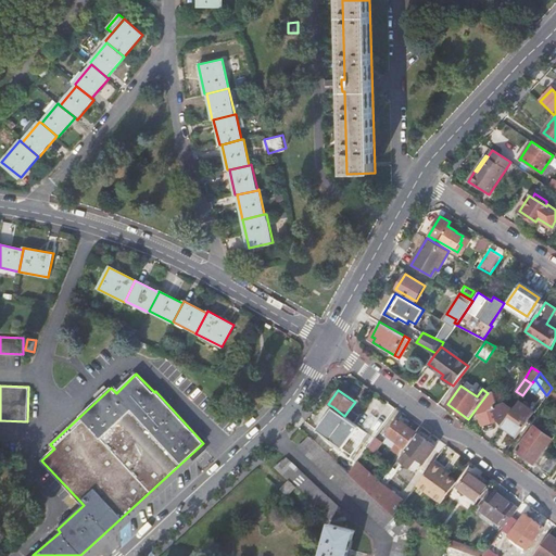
[(498,419),(503,424),(514,409),(505,403),(495,406),(494,403),(496,403),(492,392),(487,394),(477,407),(483,425),(498,419)]
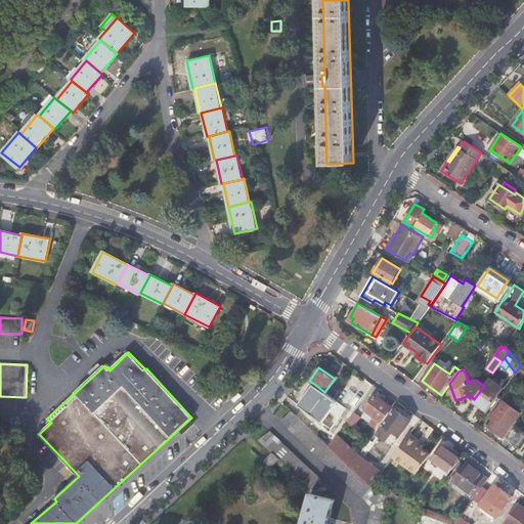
[(504,388),(489,378),(484,386),(474,399),(473,400),(482,407),(484,403),(490,407),(504,388)]
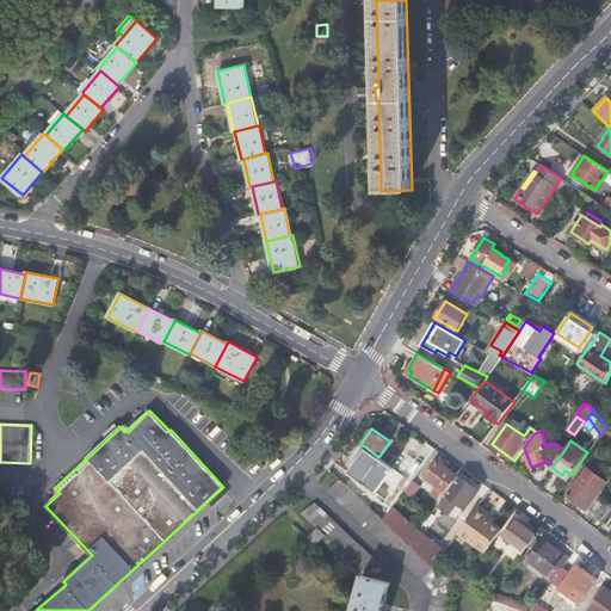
[(388,500),(405,476),(378,457),(366,448),(349,471),(388,500)]
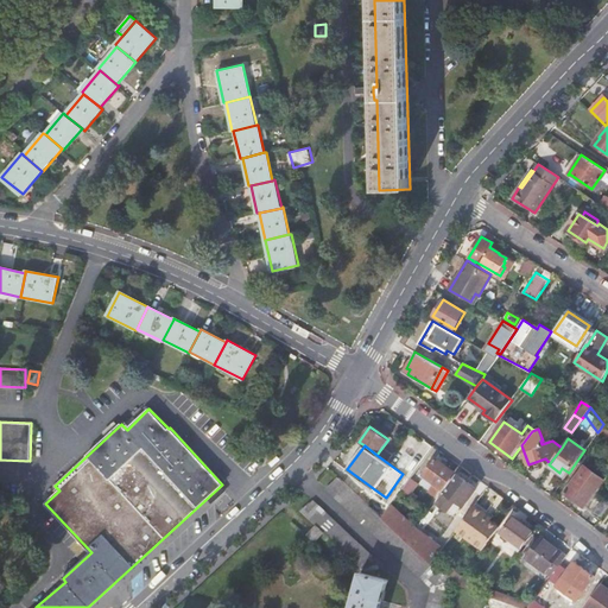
[(454,472),(436,457),(424,474),(435,482),(430,489),(437,495),(454,472)]
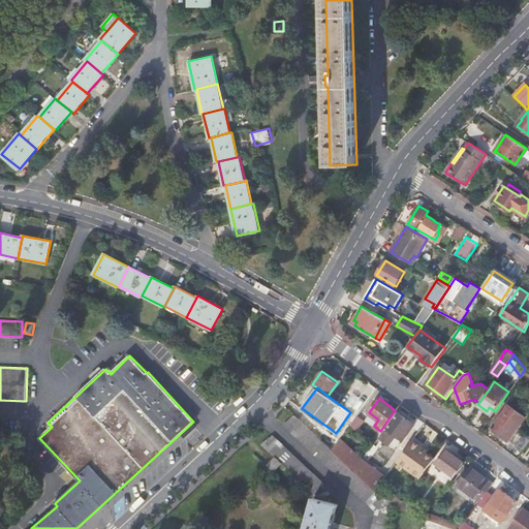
[(525,417),(508,405),(491,429),(507,440),(525,417)]
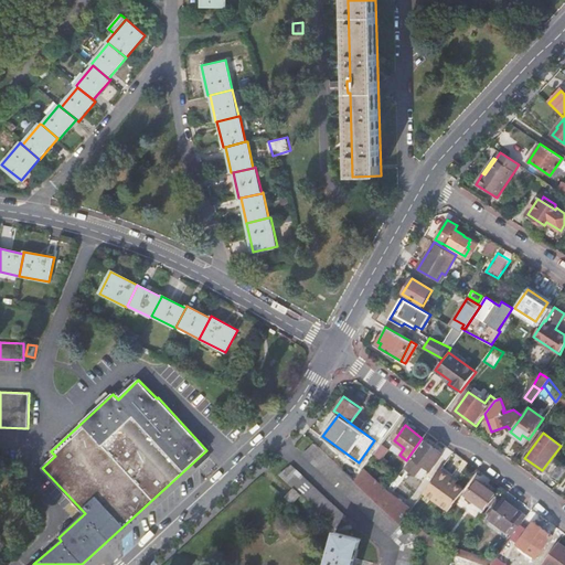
[(443,452),(425,440),(405,467),(416,475),(424,464),(432,469),(443,452)]
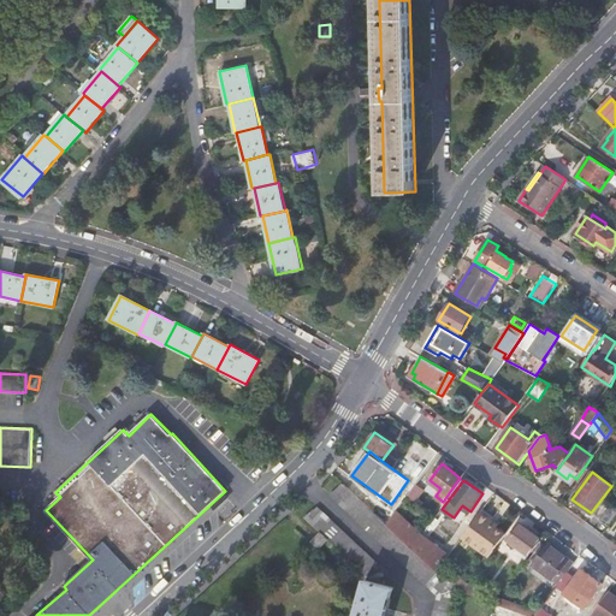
[(342,484),(386,525),(343,483),(342,484)]
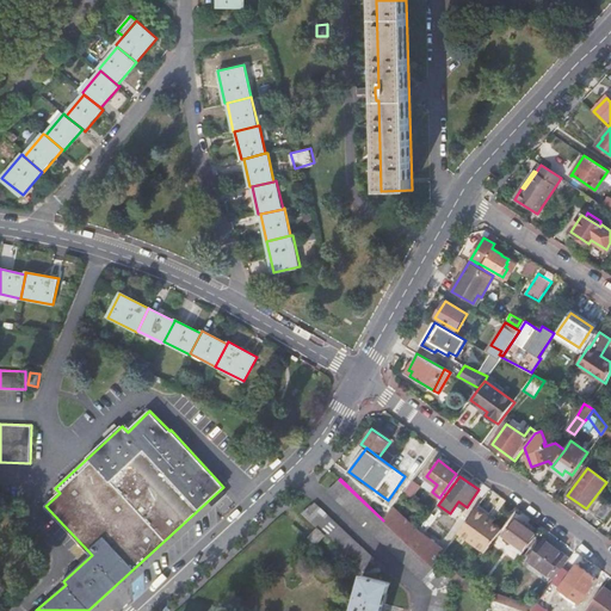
[(449,610),(452,585),(451,584),(449,581),(439,572),(433,567),(409,544),(383,520),(339,480),(328,491),(434,590),(429,610),(449,610)]
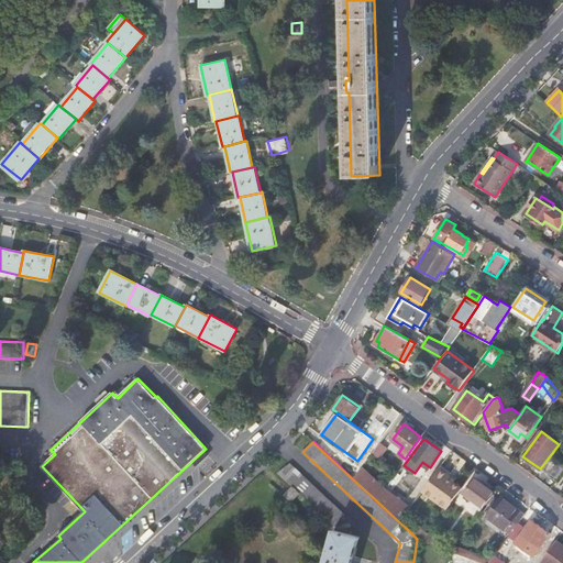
[(381,459),(388,448),(381,442),(379,443),(373,453),(381,459)]
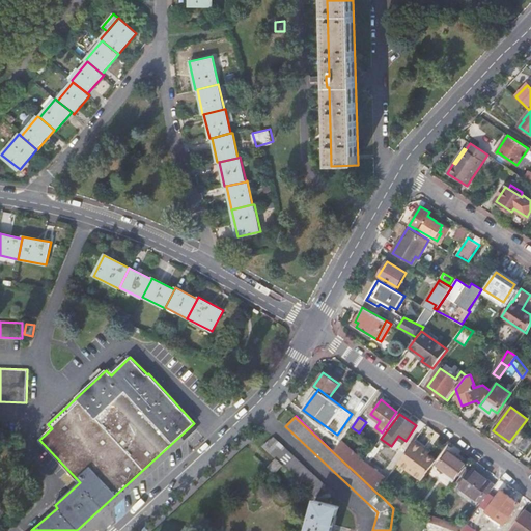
[(524,453),(530,442),(530,437),(527,435),(516,448),(524,453)]
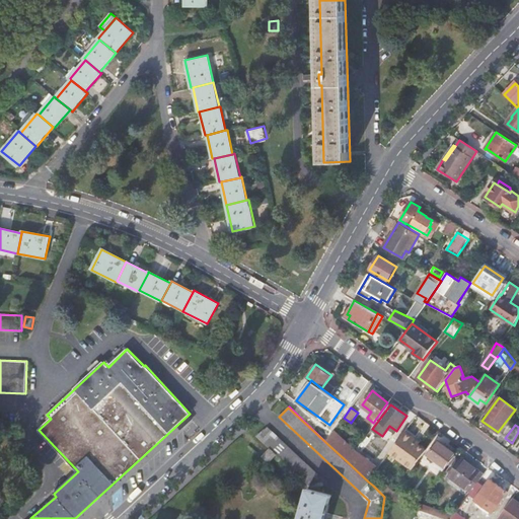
[(317,473),(268,427),(257,436),(270,448),(263,456),(269,461),(276,454),(308,484),(317,473)]
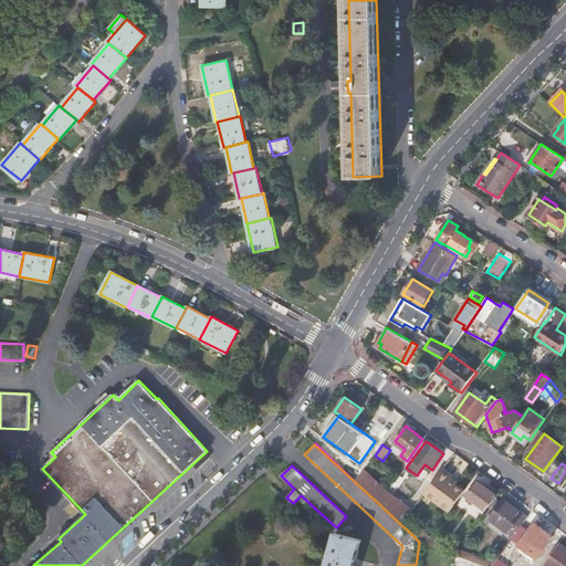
[(426,481),(431,471),(425,467),(418,477),(426,481)]
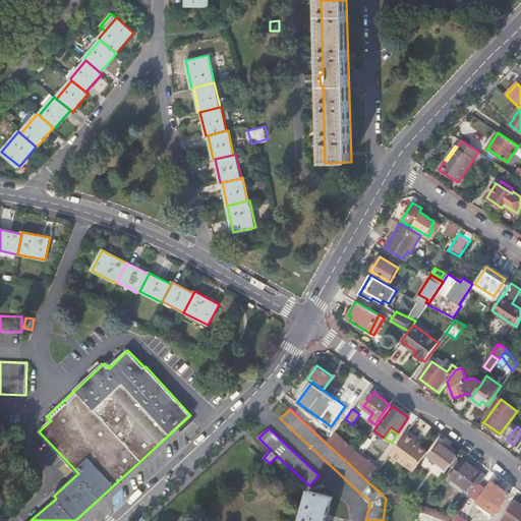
[(417,438),(408,431),(407,433),(416,440),(417,438)]
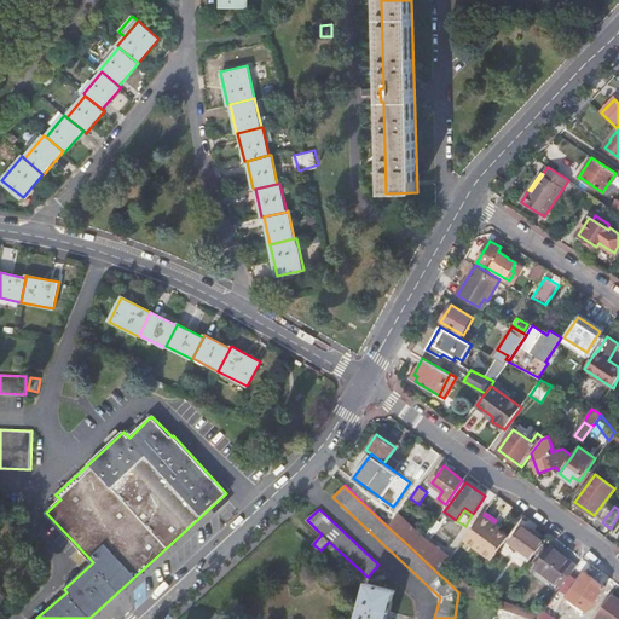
[(426,537),(398,514),(388,527),(415,551),(426,537)]
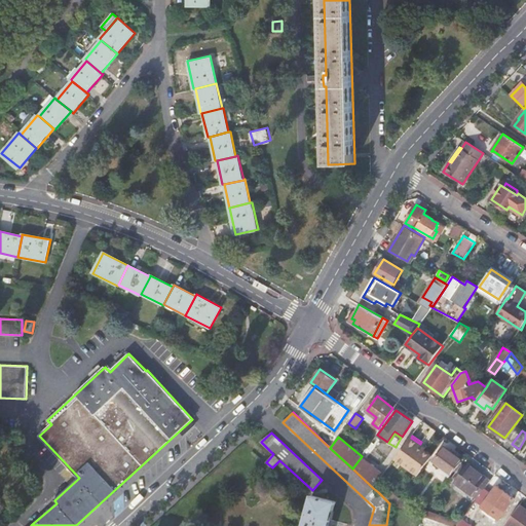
[(433,456),(423,450),(418,446),(420,444),(411,438),(395,459),(418,476),(433,456)]
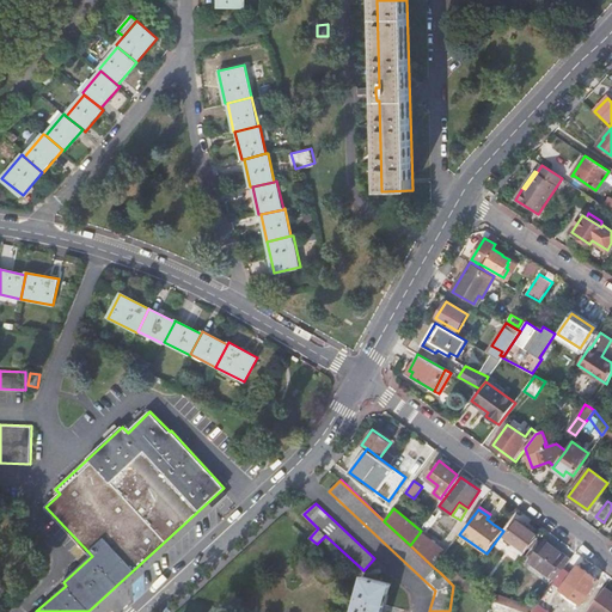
[(435,515),(433,514),(426,524),(428,526),(435,515)]
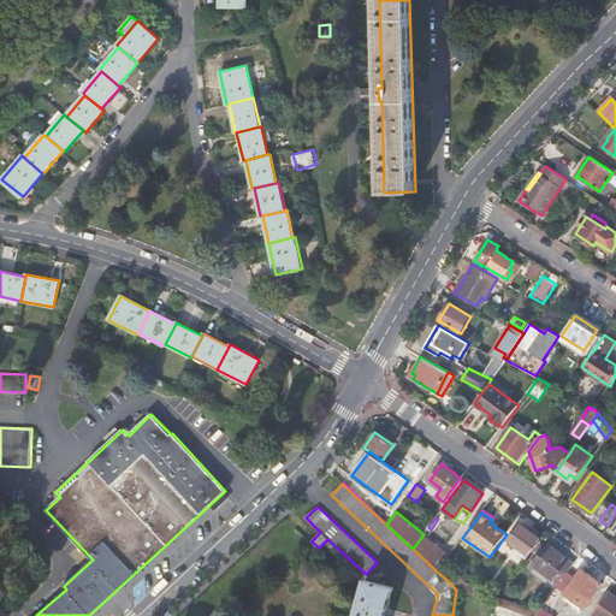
[(542,538),(521,523),(510,538),(531,552),(542,538)]
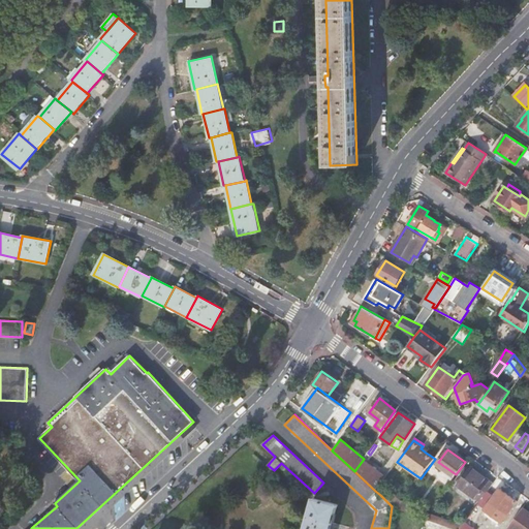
[(386,475),(364,459),(354,471),(375,491),(378,488),(386,475)]
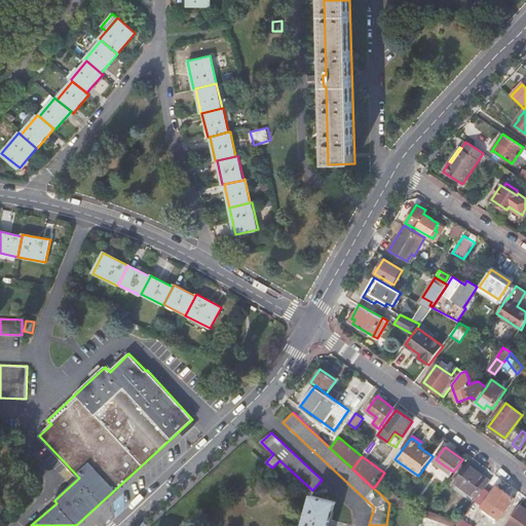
[(456,483),(478,498),(482,493),(490,481),(468,464),(466,468),(461,464),(453,476),(458,479),(456,483)]
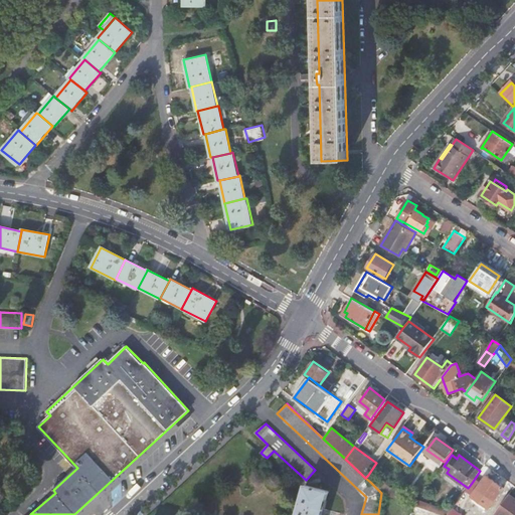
[(503,487),(480,471),(472,483),(494,500),(503,487)]
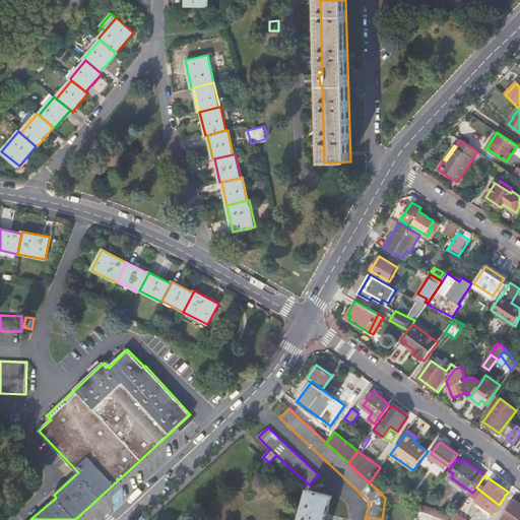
[(301,519),(325,519),(332,495),(309,489),(301,519)]
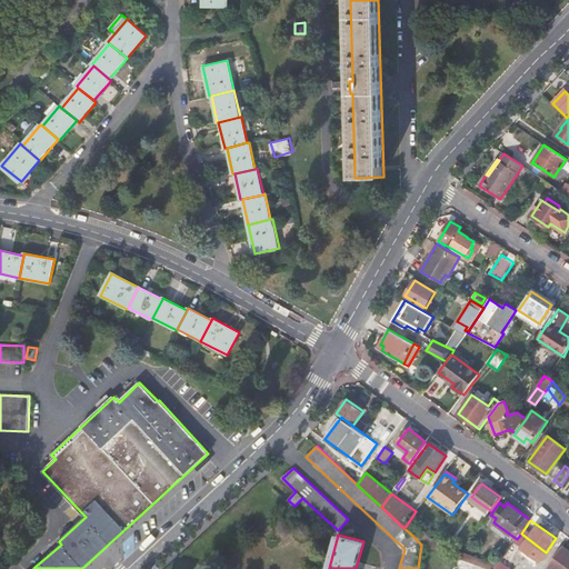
[(420,543),(429,547),(432,542),(421,537),(418,541),(420,543)]
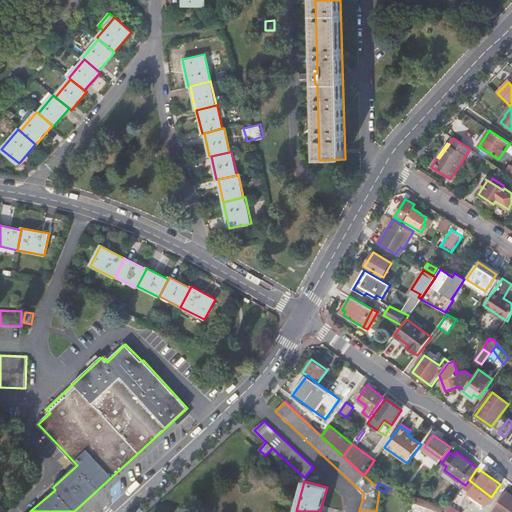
[(406,490),(391,485),(389,488),(386,492),(404,498),(406,493),(406,490)]
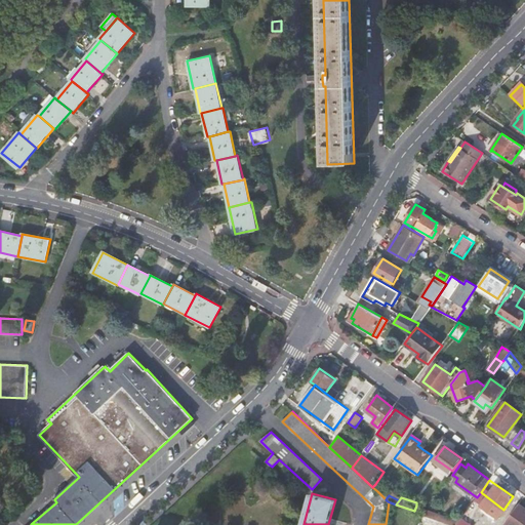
[(416,506),(414,511),(423,515),(428,509),(416,506)]
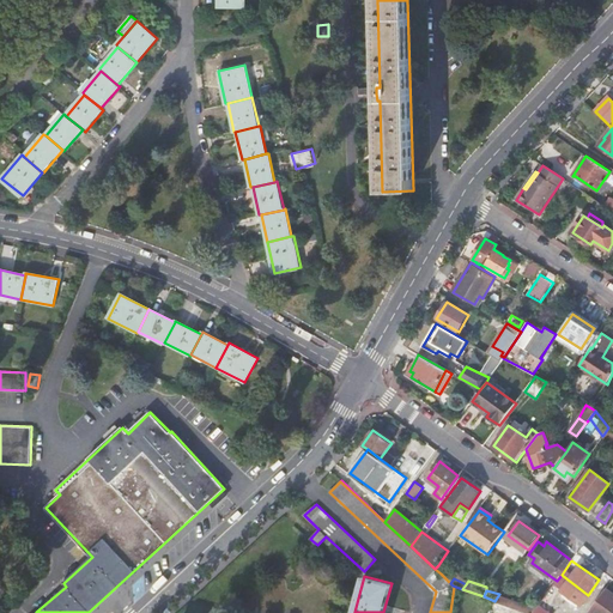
[(612,612),(612,596),(605,590),(590,611),(593,612),(612,612)]
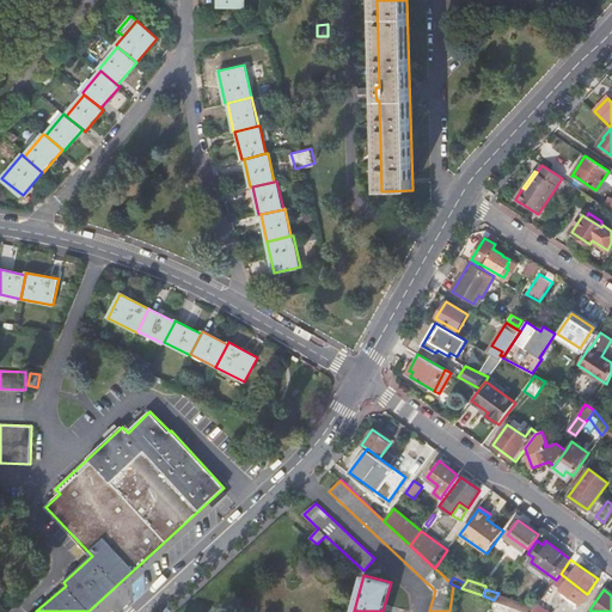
[(499,593),(494,600),(525,611),(532,611),(537,606),(499,593)]
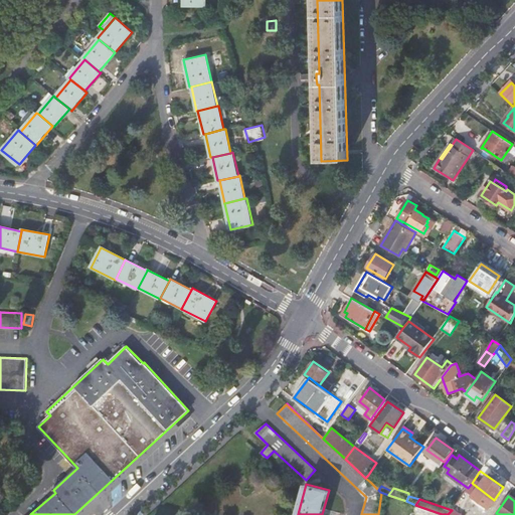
[(442,514),(415,505),(409,514),(442,514)]
